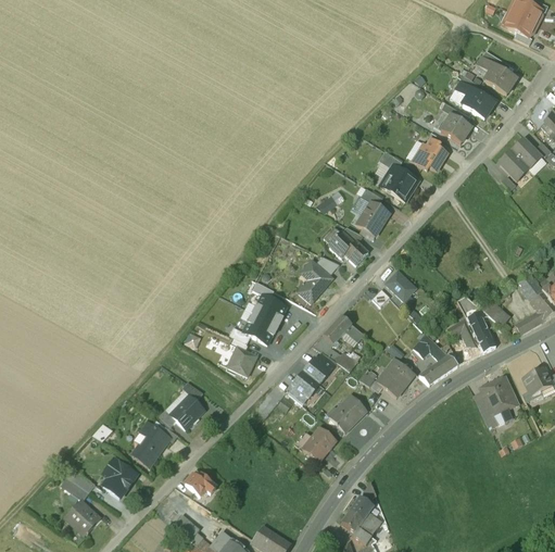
[(531,4),(521,0),(512,12),(535,24),(542,10),(531,4)]
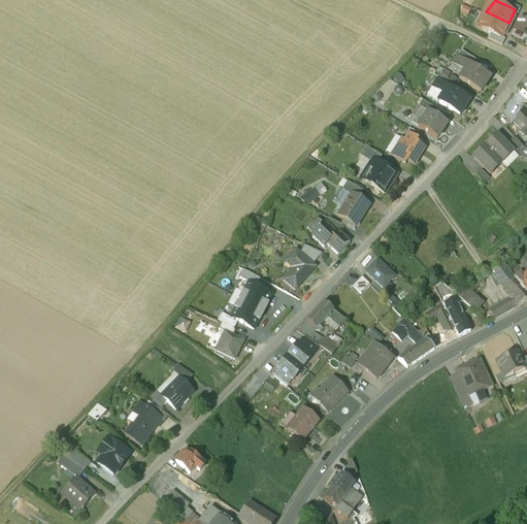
[(521,5),(509,0),(506,0),(504,4),(515,9),(518,11),(521,5)]
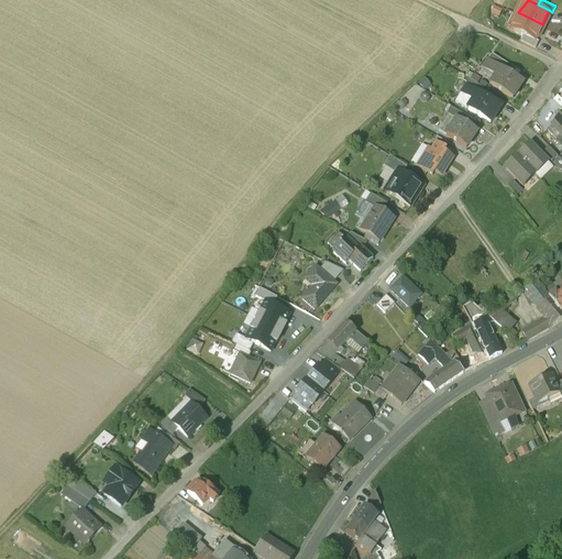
[(499,11),(502,4),(494,2),(492,9),(499,11)]
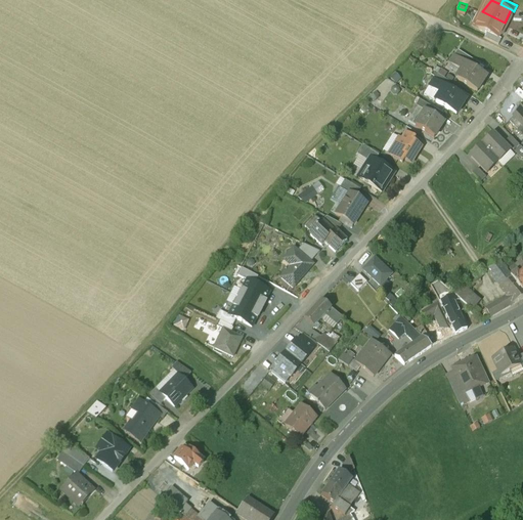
[(505,23),(482,11),(479,25),(488,30),(498,35),(505,23)]
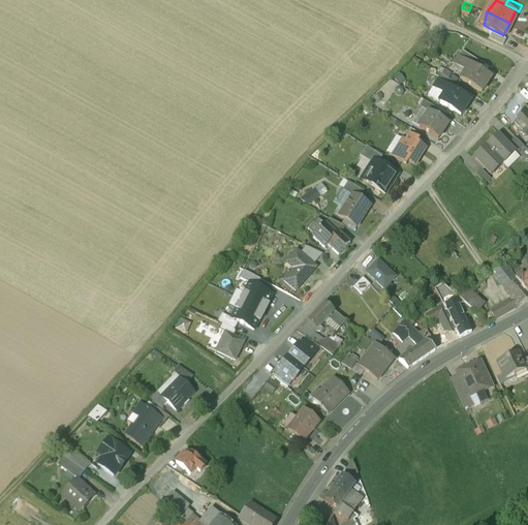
[(503,35),(493,30),(490,35),(503,42),(506,36),(503,35)]
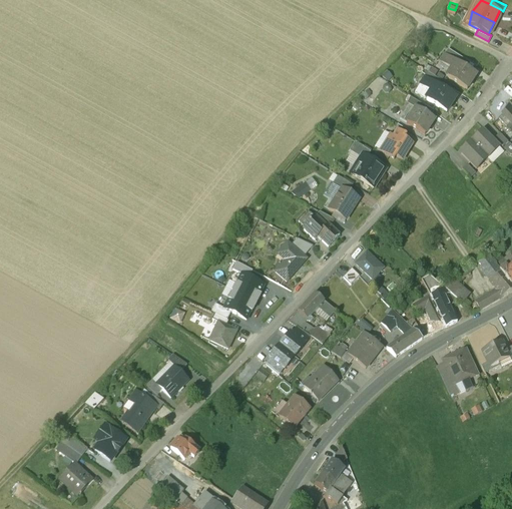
[(468,59),(449,47),(446,52),(465,64),(468,59)]
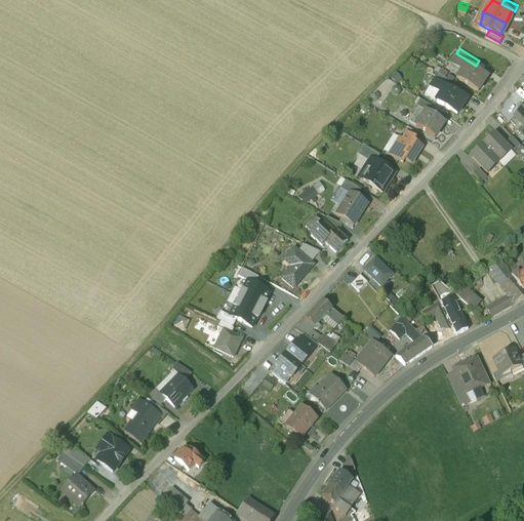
[(476,66),(456,53),(451,61),(464,69),(458,77),(479,89),(489,74),(476,66)]
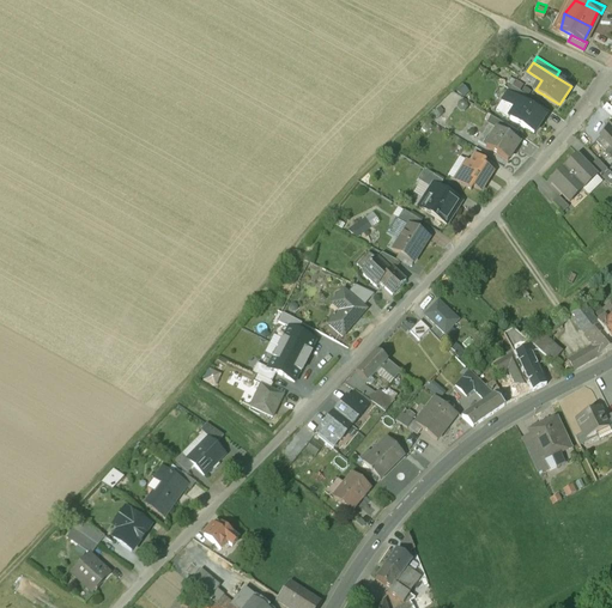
[(538,99),(513,83),(509,89),(534,105),(538,99)]
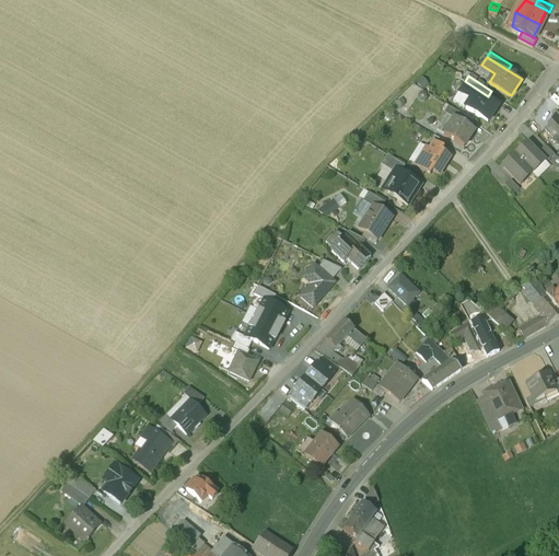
[(488,96),(465,81),(459,90),(473,97),(467,106),(488,120),(499,104),(488,96)]
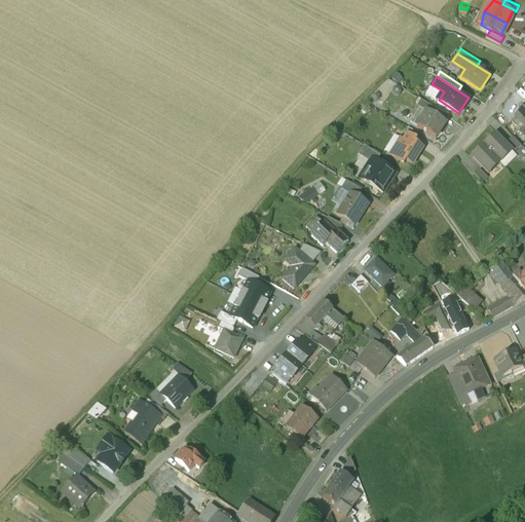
[(444,91),(432,84),(426,91),(439,100),(444,91)]
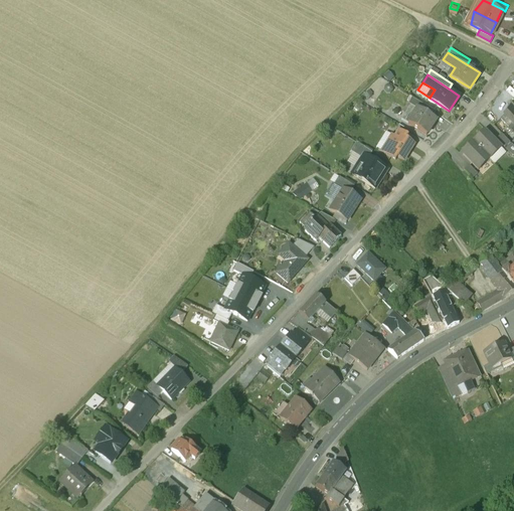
[(437,110),(413,95),(409,101),(411,102),(418,107),(418,106),(434,115),(437,110)]
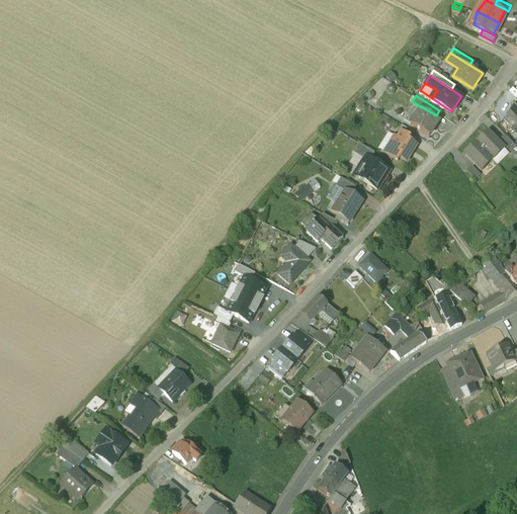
[(405,116),(411,121),(421,107),(414,102),(405,116)]
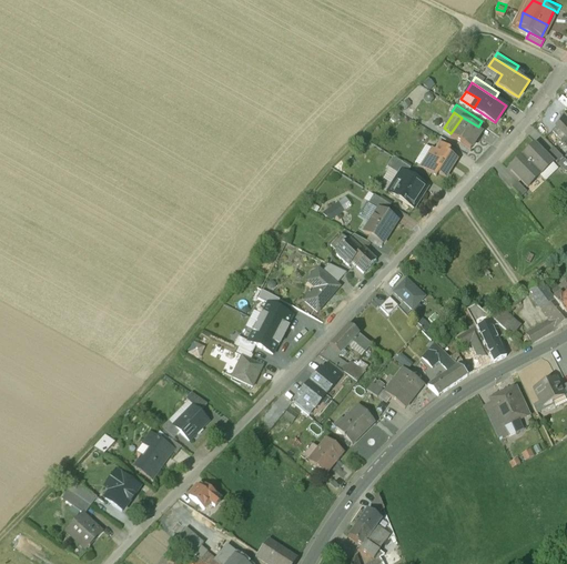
[(478,127),(462,117),(462,118),(451,133),(472,147),(483,130),(478,127)]
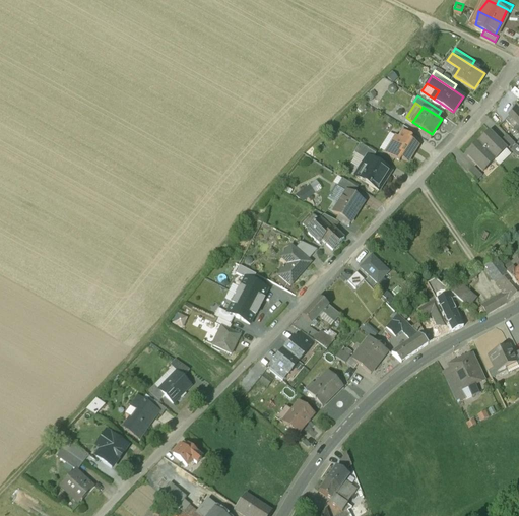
[(518,120),(511,113),(506,118),(514,126),(518,122),(518,120)]
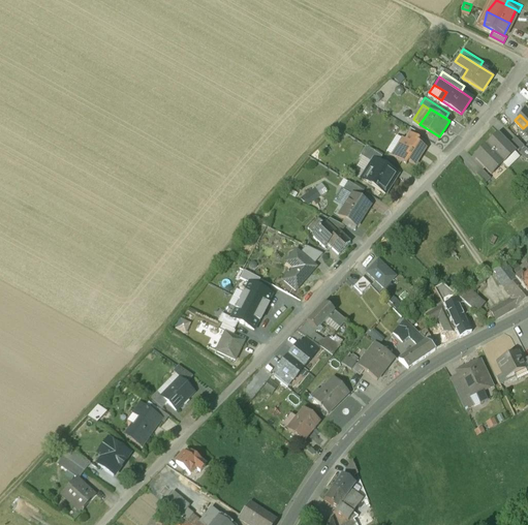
[(422,133),(410,126),(407,131),(410,133),(418,139),(422,133)]
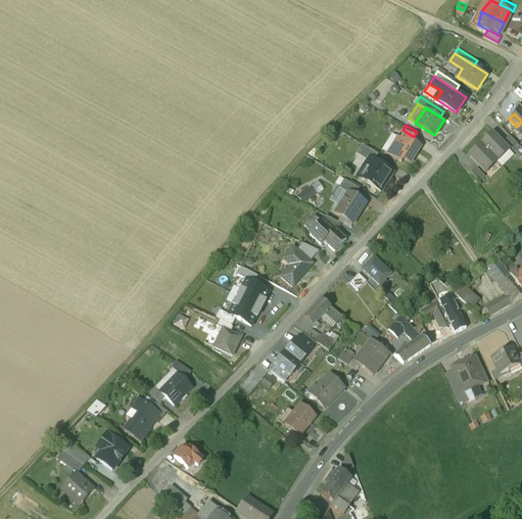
[(414,137),(406,132),(401,138),(398,135),(393,144),(397,146),(392,153),(402,160),(405,156),(411,160),(416,153),(413,151),(418,143),(412,139),(414,137)]
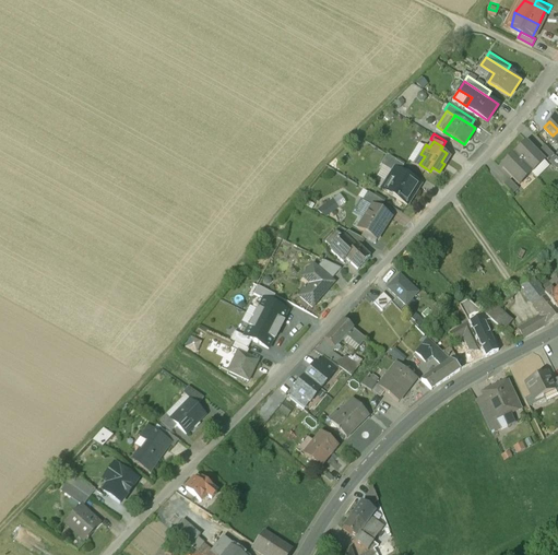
[(545,158),(527,141),(515,153),(532,170),(545,158)]
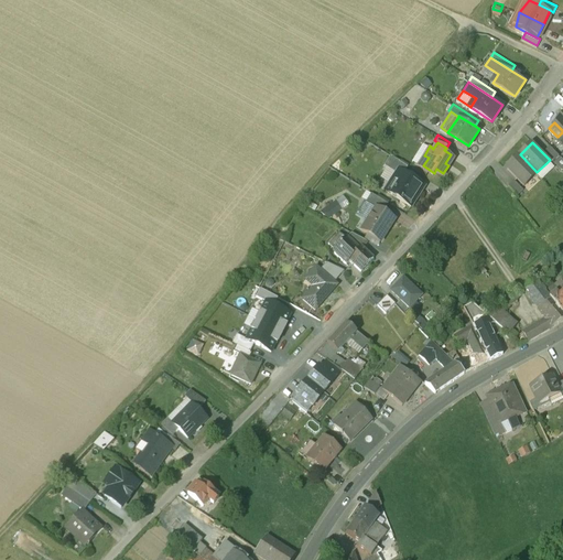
[(559,153),(550,144),(544,150),(553,159),(559,153)]
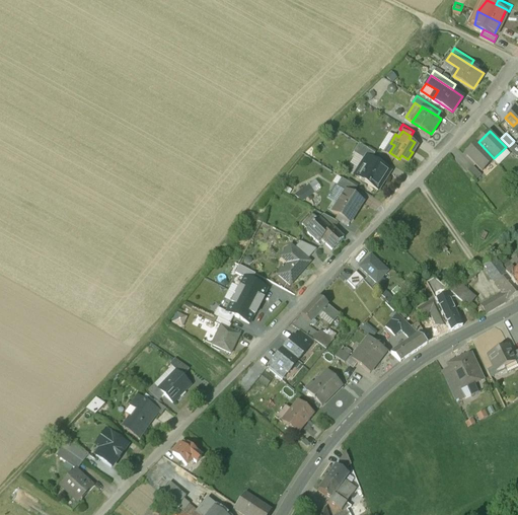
[(390,143),(384,139),(380,146),(383,148),(382,148),(389,152),(394,145),(390,143)]
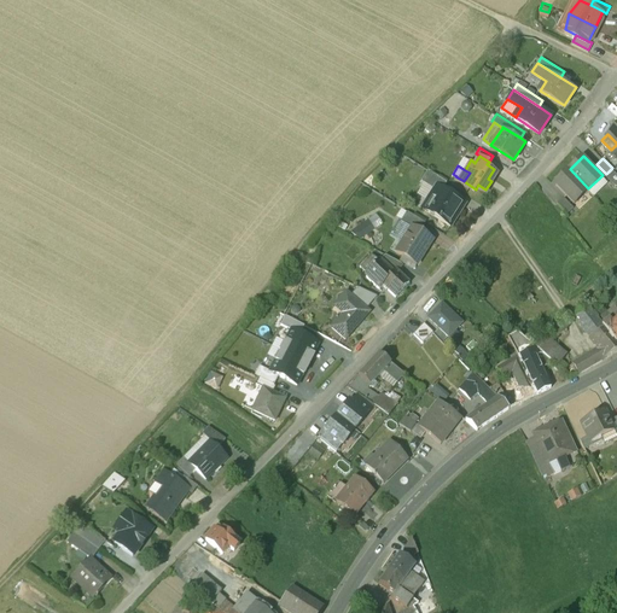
[(448,180),(429,168),(421,179),(435,187),(437,182),(443,186),(448,180)]
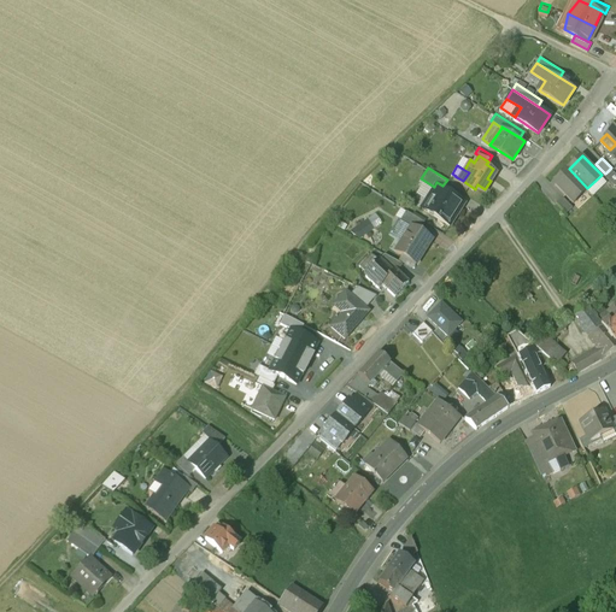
[(587,188),(569,169),(556,182),(574,201),(587,188)]
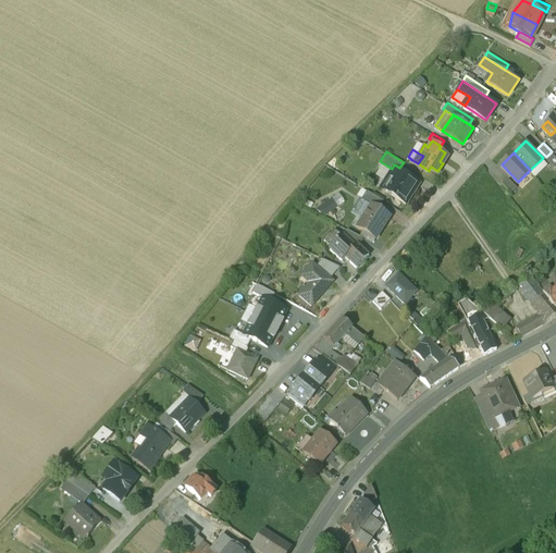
[(420,181),(399,168),(394,164),(392,169),(384,180),(390,183),(386,188),(407,201),(420,181)]
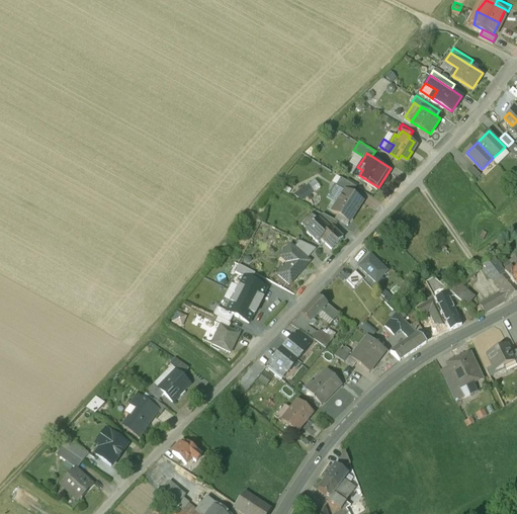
[(481,172),(472,164),(466,169),(476,177),(481,172)]
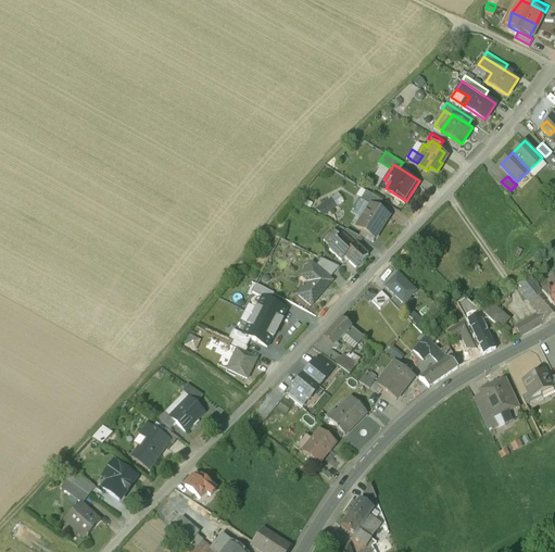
[(383,198),(367,187),(362,196),(370,202),(371,201),(378,205),(383,198)]
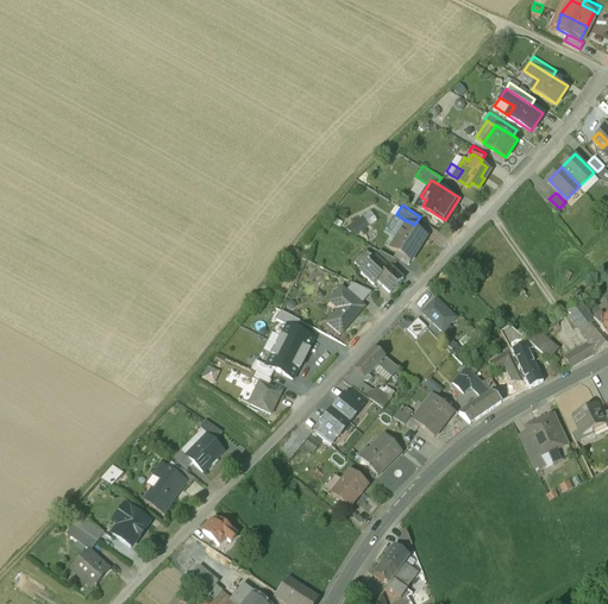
[(348,225),(355,232),(377,218),(371,209),(348,225)]
